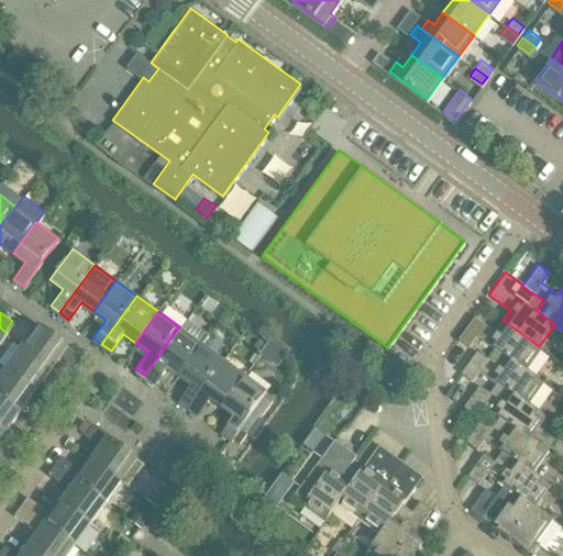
[(539,346),(503,320),(495,330),(474,314),(457,337),(468,345),(476,334),(494,346),(486,356),(486,357),(497,366),(506,355),(523,367),(525,367),(539,346)]
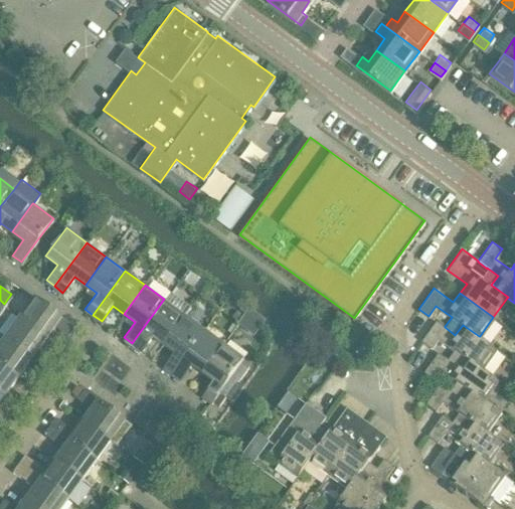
[(19,315),(20,315),(46,335),(54,323),(67,333),(74,324),(34,294),(19,315)]
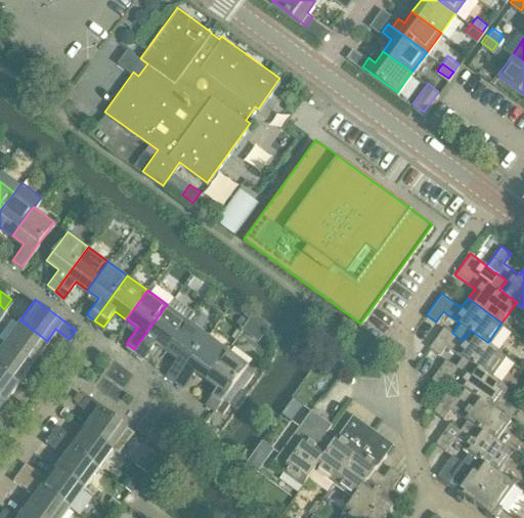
[(166,348),(186,318),(167,304),(134,349),(143,355),(155,340),(166,348)]
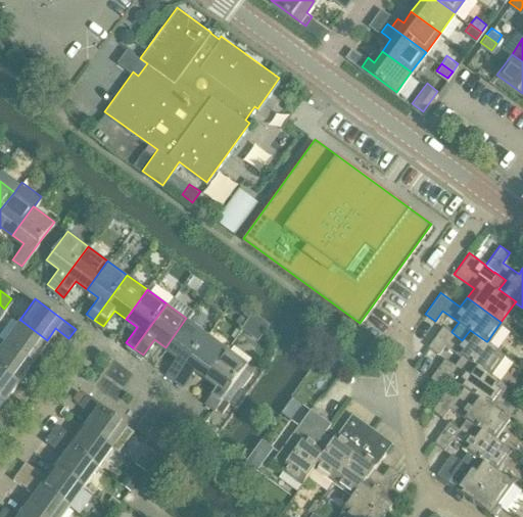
[(250,314),(241,326),(258,339),(268,327),(250,314)]
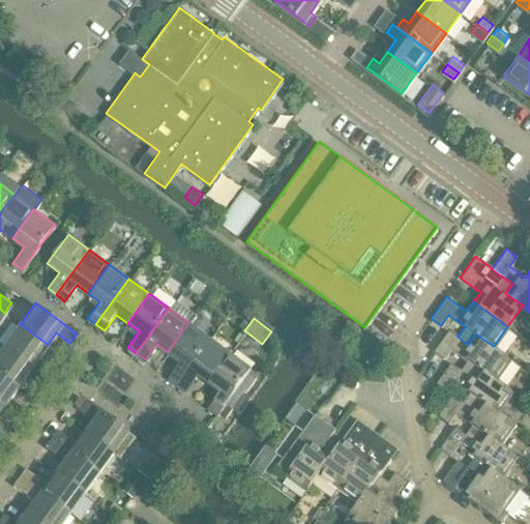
[(176,382),(209,338),(188,322),(168,352),(179,360),(168,377),(176,382)]
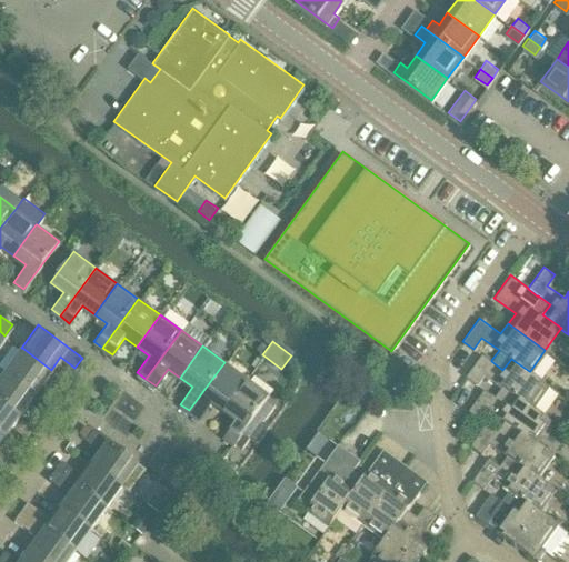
[(6,369),(50,402),(57,392),(42,381),(51,370),(22,348),(21,348),(6,369)]
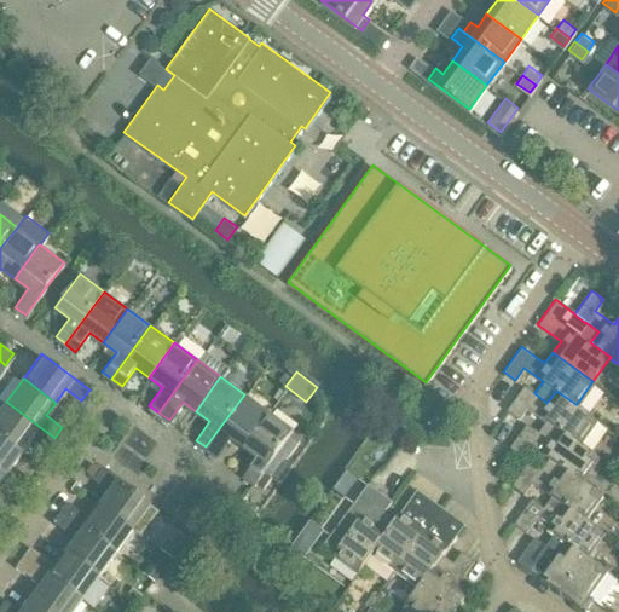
[(596,417),(577,404),(576,404),(556,391),(547,403),(534,393),(534,392),(524,384),(505,409),(518,417),(526,405),(545,420),(537,429),(537,431),(549,439),(557,428),(578,442),(579,442),(596,417)]
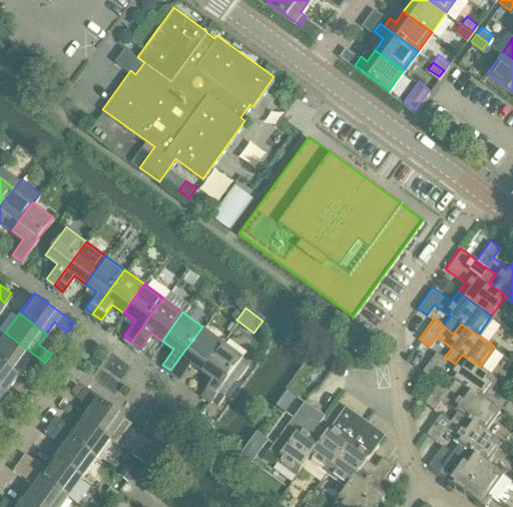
[(201,369),(221,341),(202,327),(170,370),(178,377),(190,361),(201,369)]
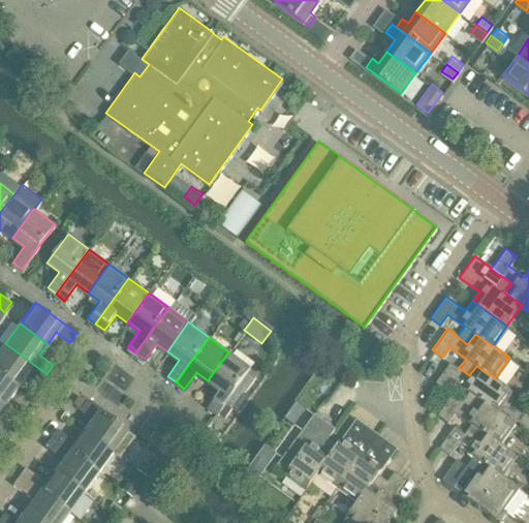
[(47,374),(5,343),(0,349),(0,370),(19,383),(27,372),(40,382),(47,374)]
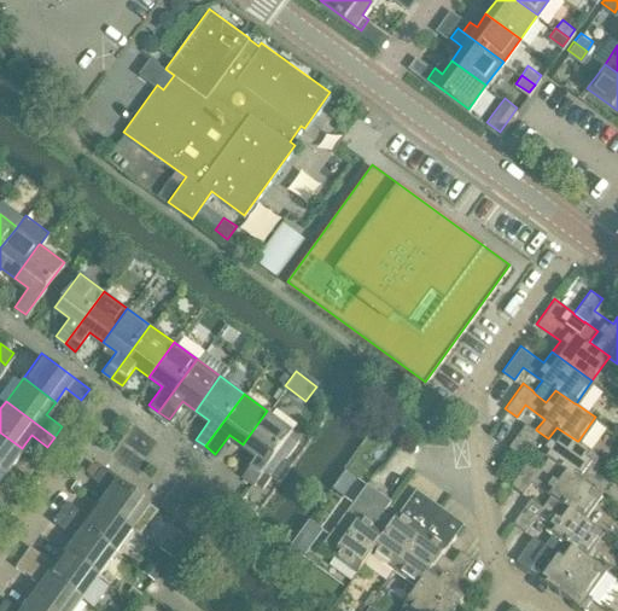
[(267,411),(243,444),(256,455),(243,473),(254,482),(263,469),(278,479),(291,460),(284,455),(298,435),(291,430),(292,429),(267,411)]
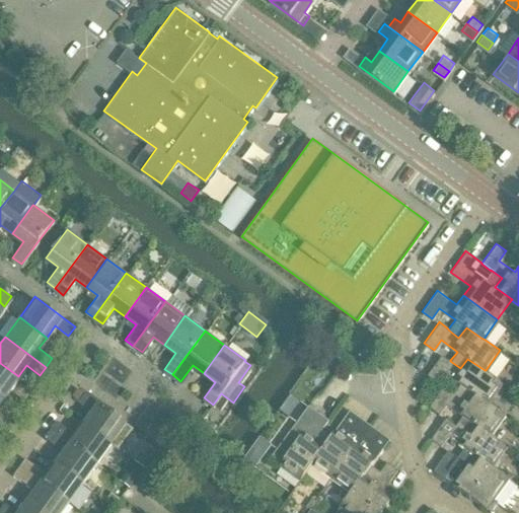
[(502,382),(486,370),(485,370),(467,359),(460,368),(450,361),(450,360),(441,353),(426,374),(436,381),(443,371),(459,383),(453,391),(452,392),(462,400),(470,390),(488,402),(488,401),(502,382)]
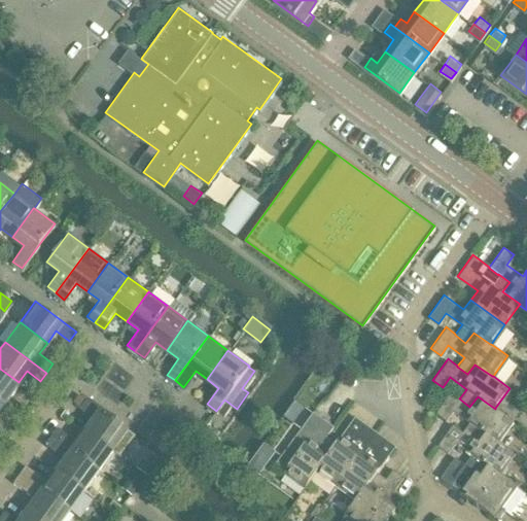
[(0,400),(18,412),(24,404),(9,393),(19,382),(0,369),(0,400)]
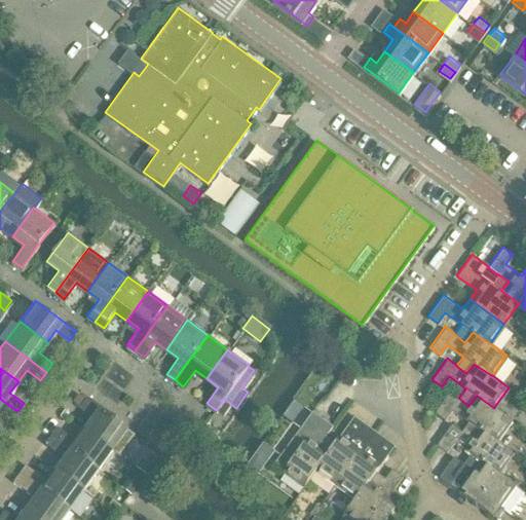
[(511,419),(494,407),(494,408),(477,396),(468,406),(458,398),(459,397),(449,391),(434,411),(444,418),(451,408),(467,420),(461,429),(460,430),(472,437),(479,428),(496,440),(496,439),(511,419)]
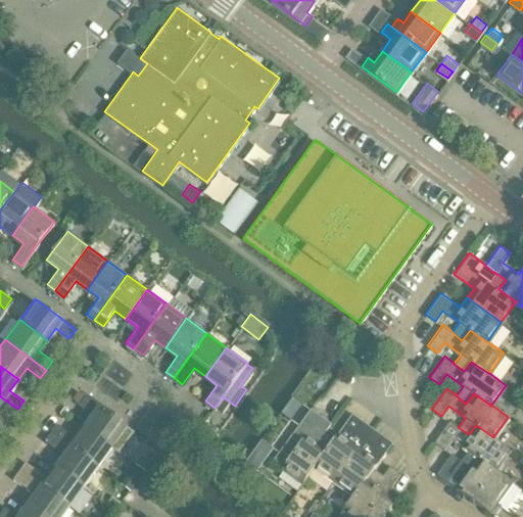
[(85,394),(79,404),(92,414),(84,425),(111,445),(119,450),(133,429),(127,424),(85,394)]
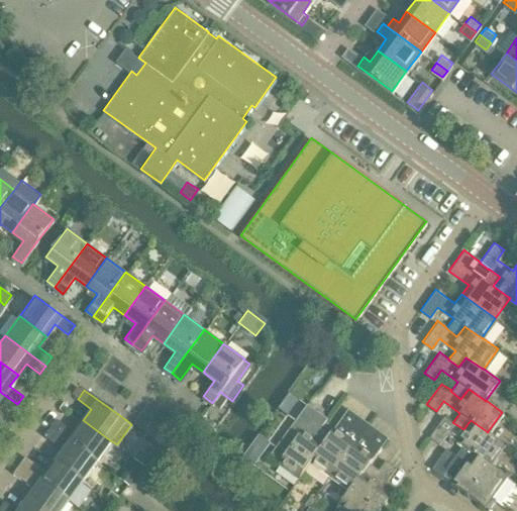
[(17,404),(0,392),(0,404),(11,413),(17,404)]
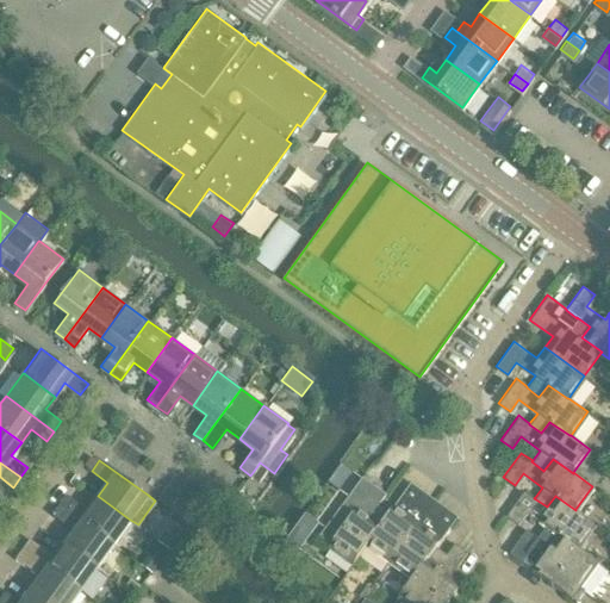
[(340,465),(331,477),(343,485),(352,473),(340,465)]
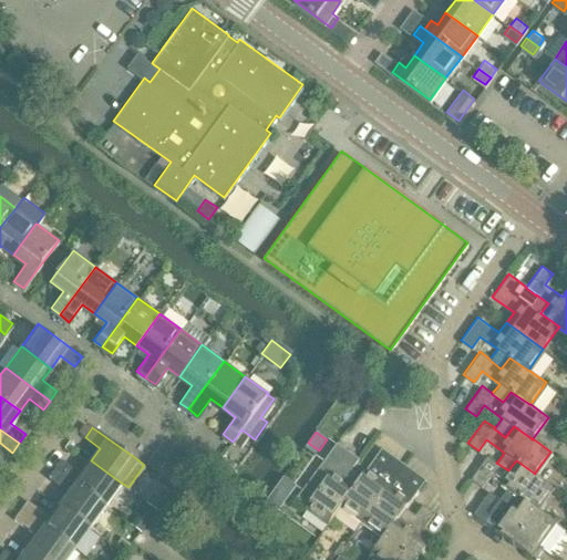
[(348,508),(361,517),(366,511),(368,508),(387,480),(377,474),(392,453),(381,444),(360,473),(350,465),(349,465),(341,476),(352,484),(339,501),(341,503),(348,508)]
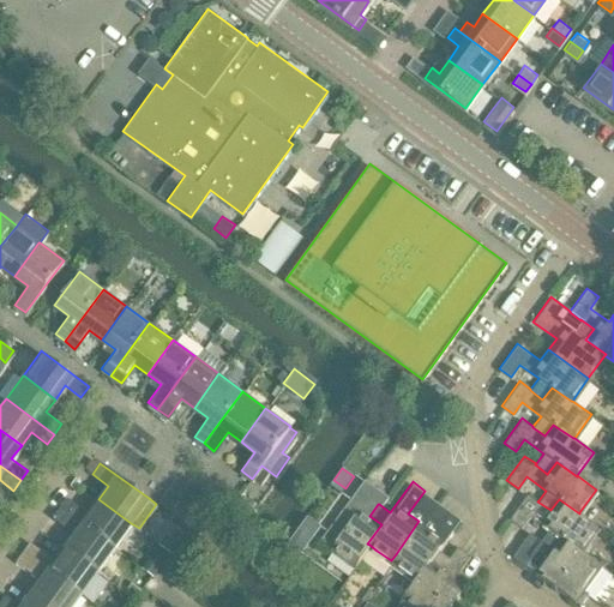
[(343,508),(342,508),(318,539),(355,565),(369,545),(367,544),(381,524),(369,516),(378,504),(379,504),(387,493),(375,484),(366,496),(356,490),(343,508)]
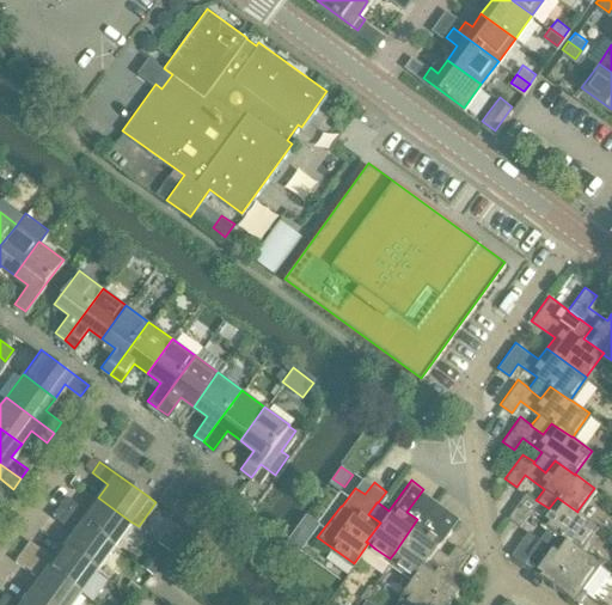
[(597,525),(577,511),(577,512),(557,497),(549,508),(536,500),(537,499),(525,492),(507,515),(520,524),(528,513),(546,526),(539,537),(538,537),(551,545),(560,536),(580,549),(597,525)]
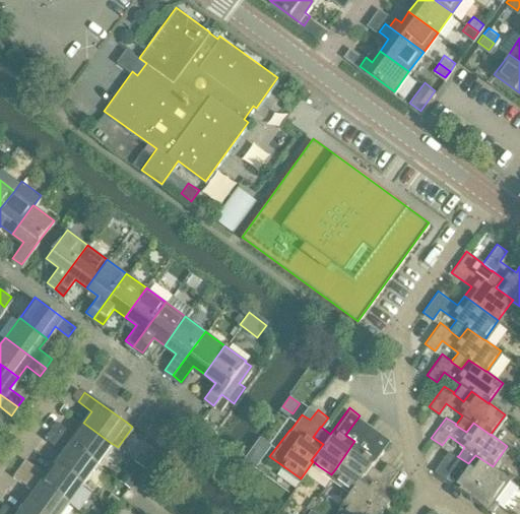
[(111,443),(83,423),(75,434),(56,421),(50,429),(55,433),(96,462),(111,443)]
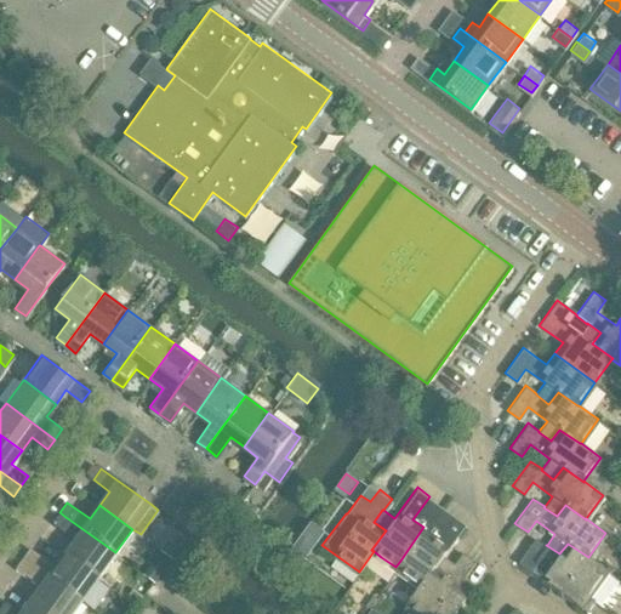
[(57,510),(51,519),(75,539),(66,552),(73,557),(97,576),(112,557),(115,552),(66,517),(60,512),(57,510)]
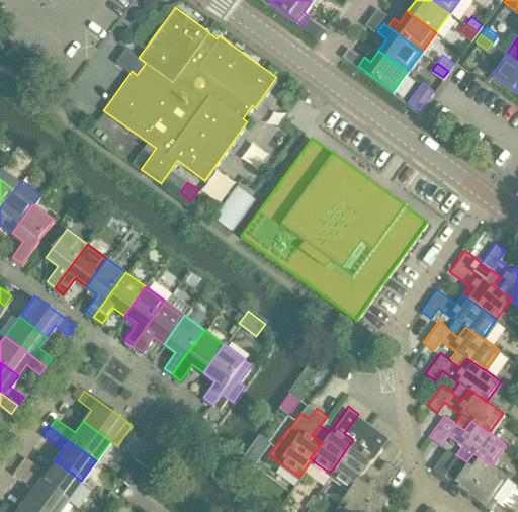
[(330,473),(350,488),(350,489),(361,473),(370,480),(378,468),(378,467),(369,460),(389,434),(377,427),(363,446),(353,439),(336,464),(334,467),(330,473)]
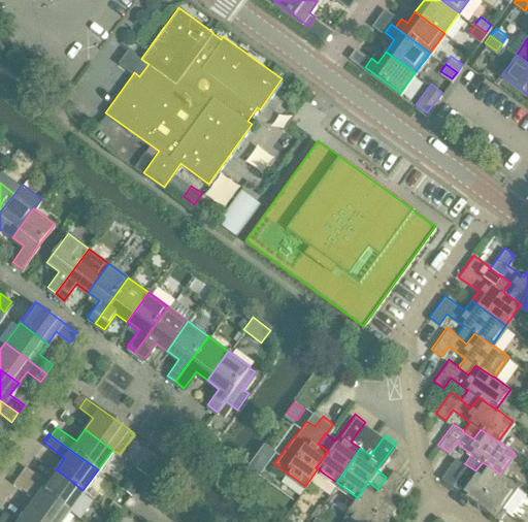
[(518,486),(501,474),(500,474),(483,462),(475,470),(464,463),(465,463),(455,456),(441,477),(452,484),(458,474),(474,486),(467,495),(499,519),(506,509),(503,506),(518,486)]
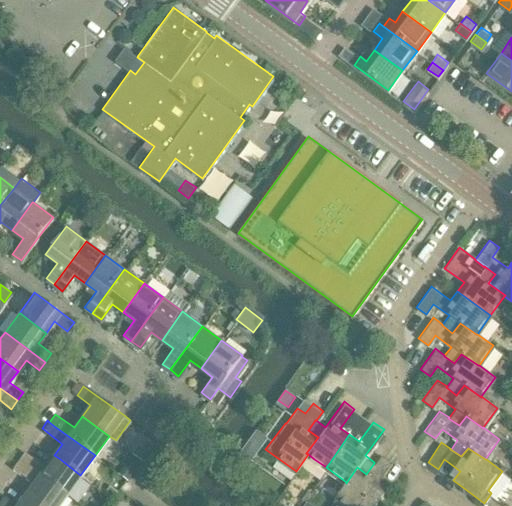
[(54,455),(46,466),(24,450),(17,459),(66,495),(80,475),(54,455)]
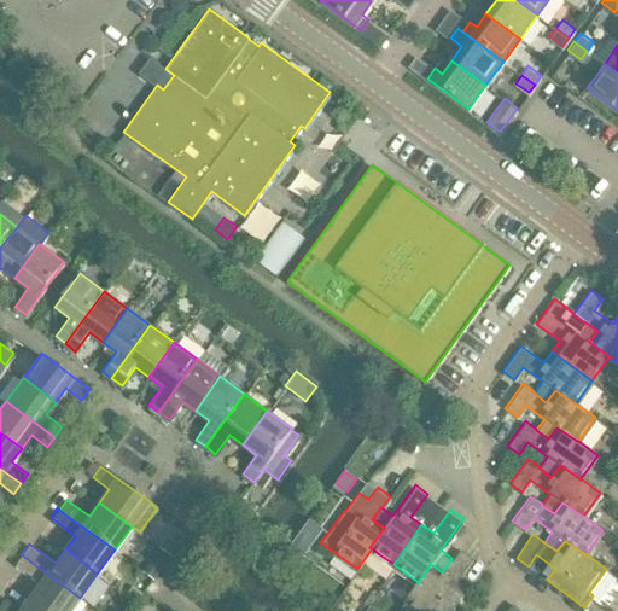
[(159,543),(141,568),(152,576),(170,552),(159,543)]
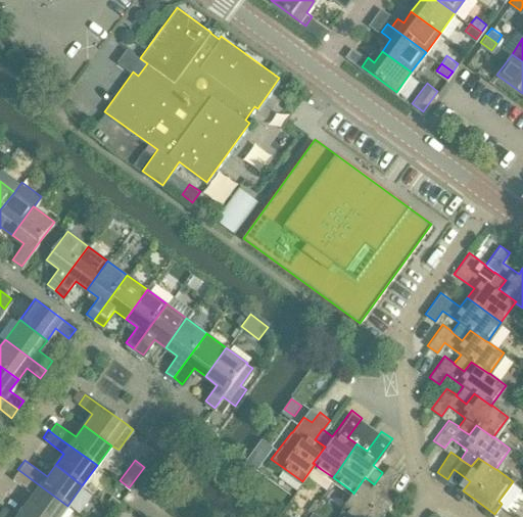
[(399,470),(389,462),(382,472),(382,473),(374,484),(365,477),(353,494),(353,492),(341,510),(351,516),(382,516),(391,505),(381,497),(399,470)]
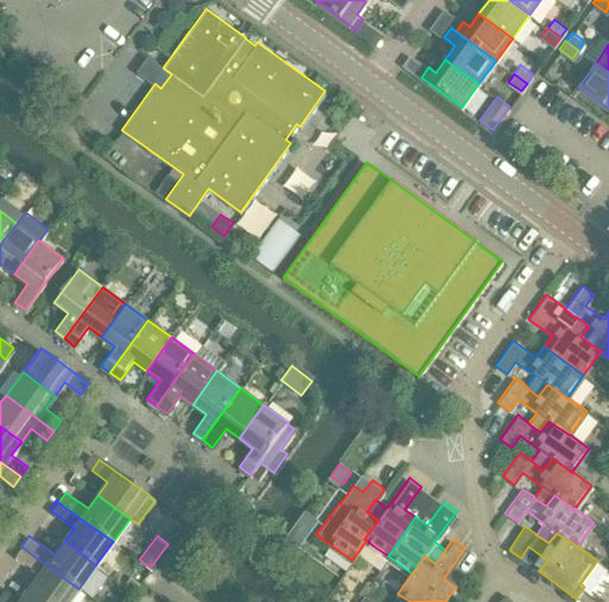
[(69,601),(79,589),(20,546),(13,557),(39,576),(30,589),(48,601),(69,601)]
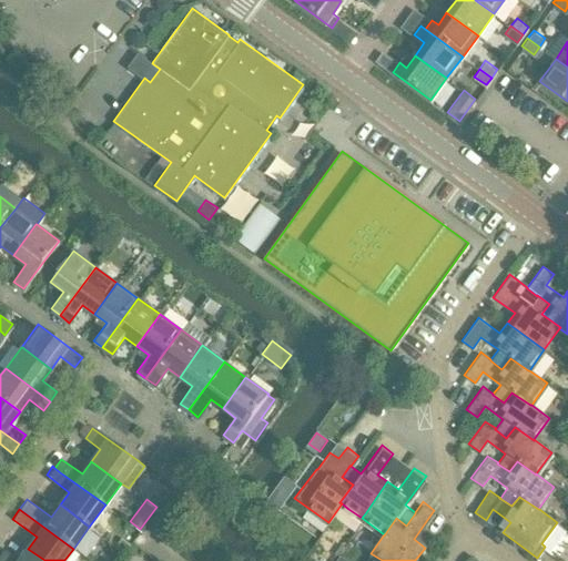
[(122,532),(114,542),(124,550),(132,540),(122,532)]
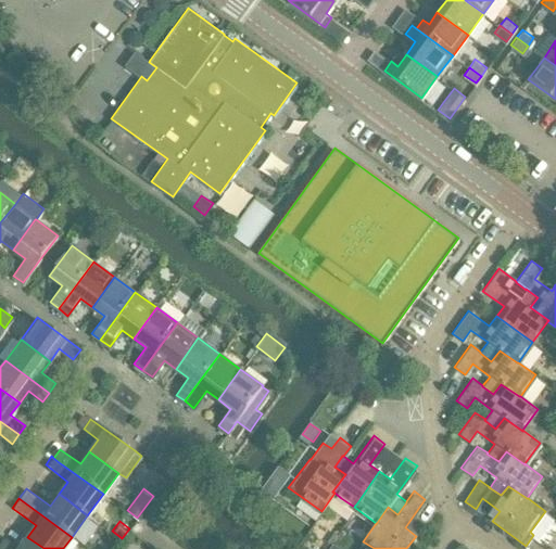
[(43,548),(27,537),(20,548),(4,537),(0,543),(0,548),(43,548)]
